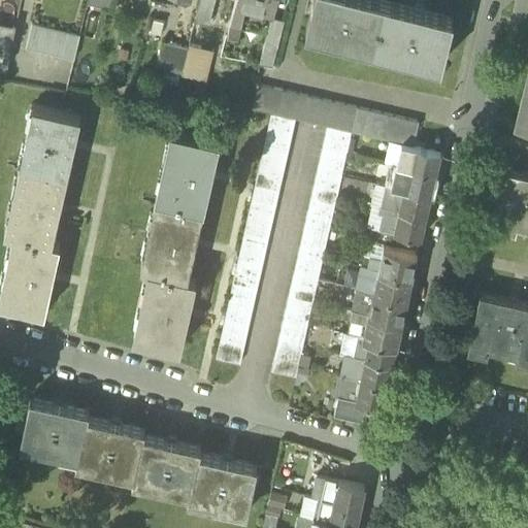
[(88,0),(88,3),(111,8),(113,0),(88,0)]
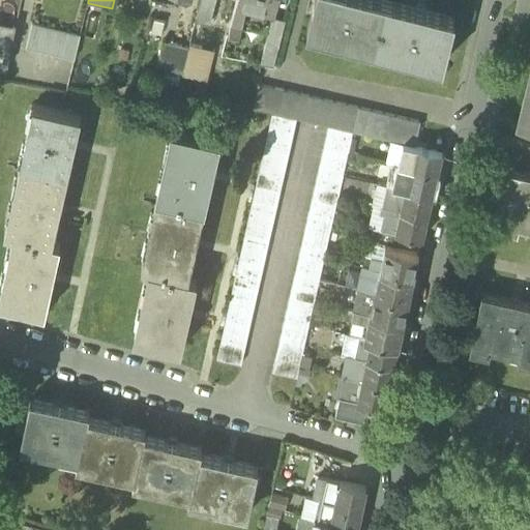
[(212,0),(201,0),(197,17),(207,20),(212,0)]
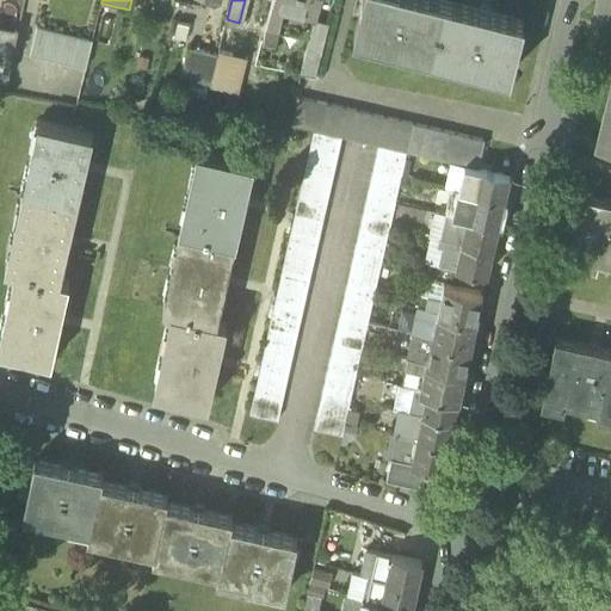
[(272,0),(267,19),(281,23),(285,4),(318,12),(320,0),(272,0)]
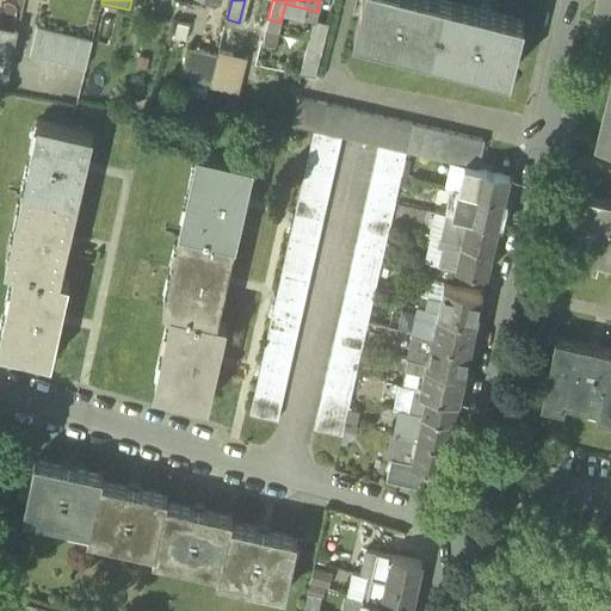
[(362,0),(355,32),(432,53),(445,0),(362,0)]
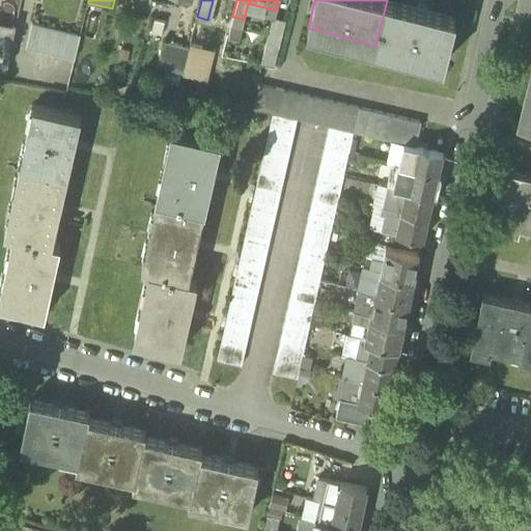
[(455,16),(393,0),(387,0),(375,46),(444,62),(455,16)]
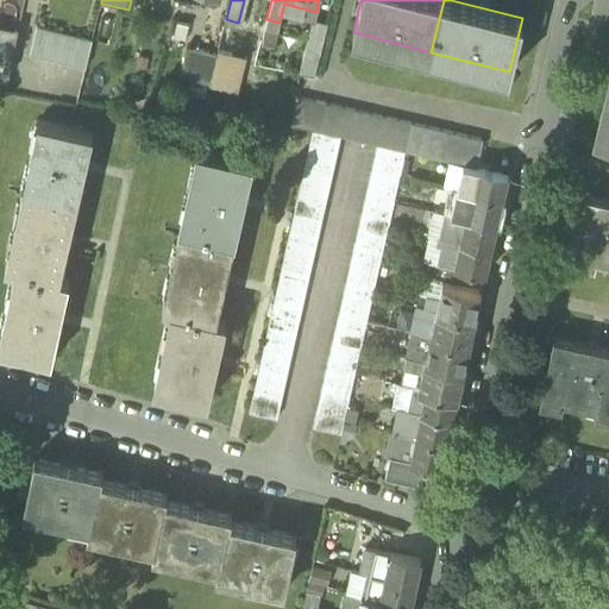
[(299,71),(314,75),(328,22),(313,17),(299,71)]
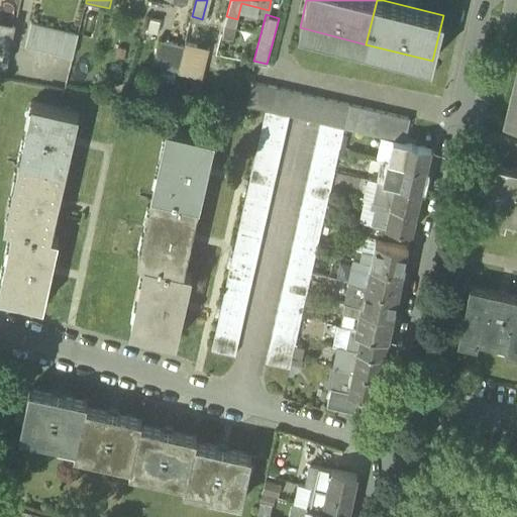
[(222,34),(233,36),(237,19),(226,16),(222,34)]
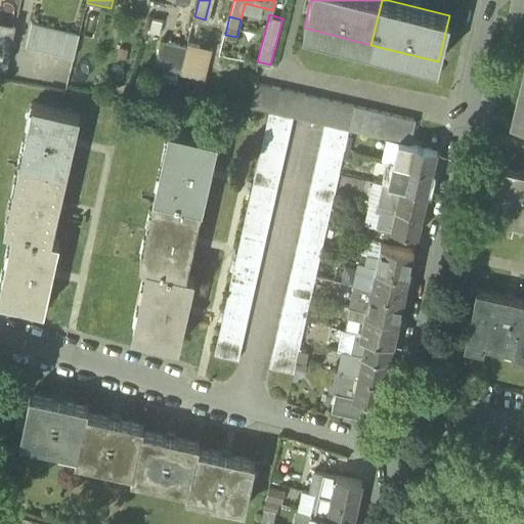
[(0,61),(7,63),(15,26),(0,22),(0,61)]
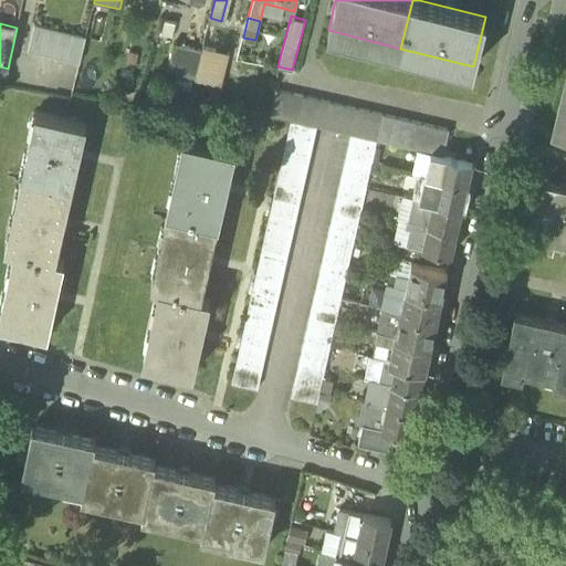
[(28,50),(80,62),(85,37),(34,24),(28,50)]
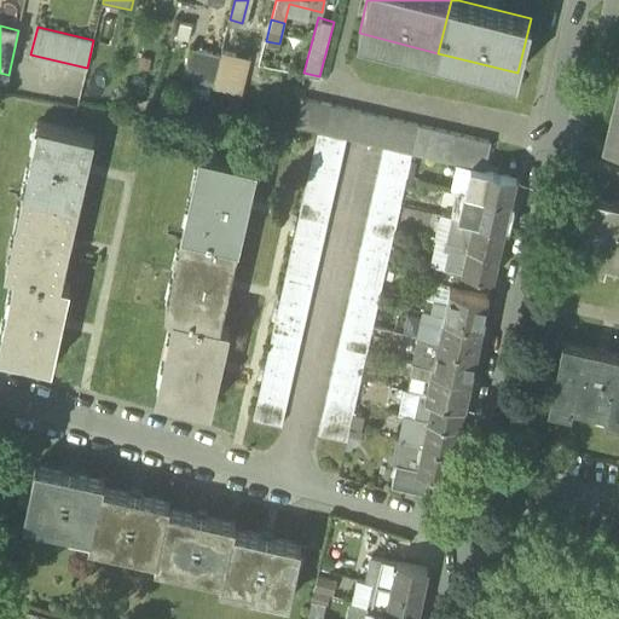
[(181,79),(213,87),(221,55),(191,46),(181,79)]
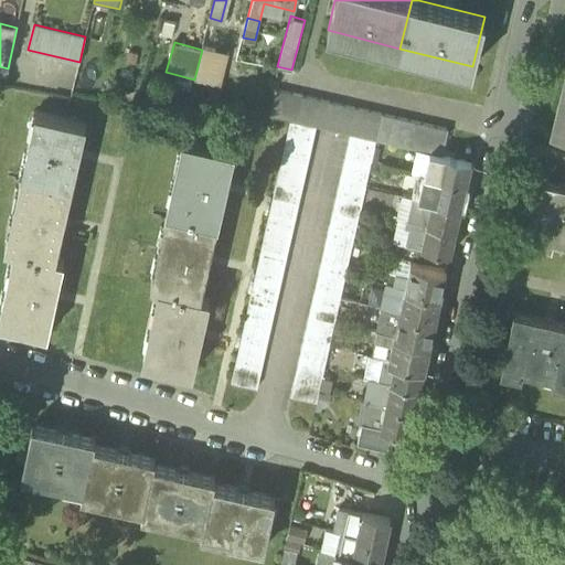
[(202,50),(194,80),(220,86),(228,52),(203,45),(202,50)]
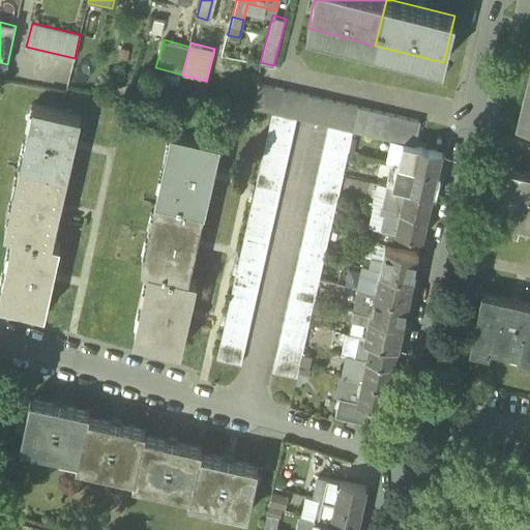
[(276,113),(281,114),(286,89),(258,83),(255,108),(276,113)]
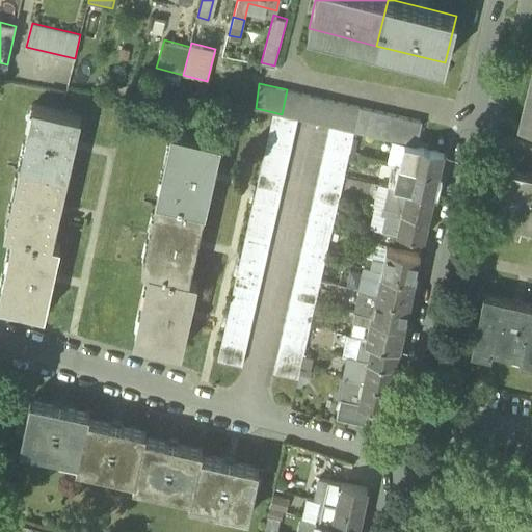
[(354,131),(355,131),(361,107),(287,89),(282,114),(299,118),(330,126),(354,131)]
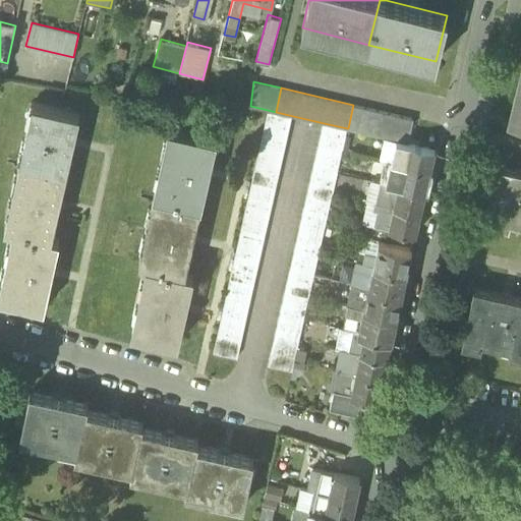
[(510,118),(516,120),(520,101),(514,99),(510,118)]
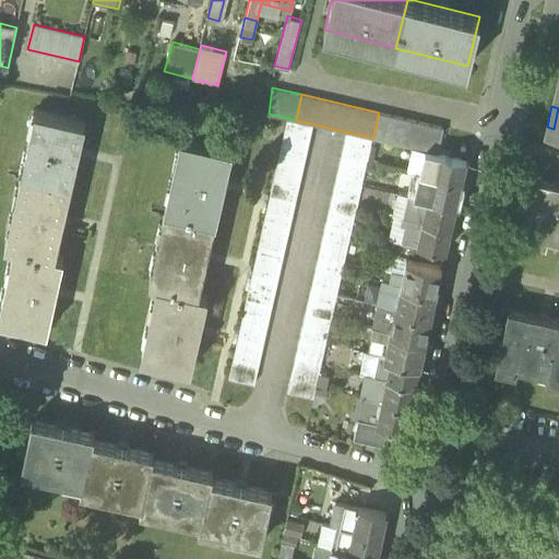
[(28,153),(24,173),(71,183),(85,122),(38,111),(34,132),(30,131),(25,152),(28,153)]
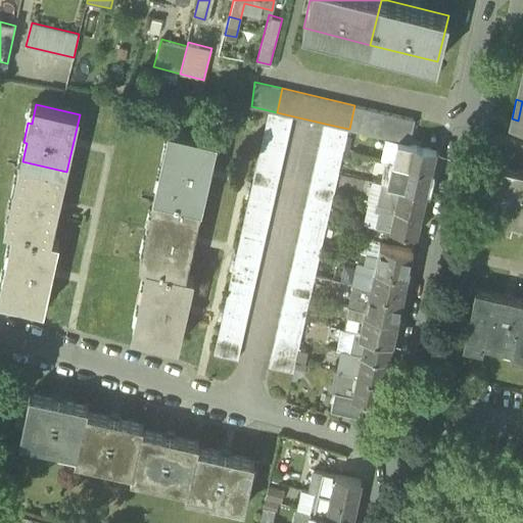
[(416,120),(354,105),(349,129),(385,138),(410,144),(416,120)]
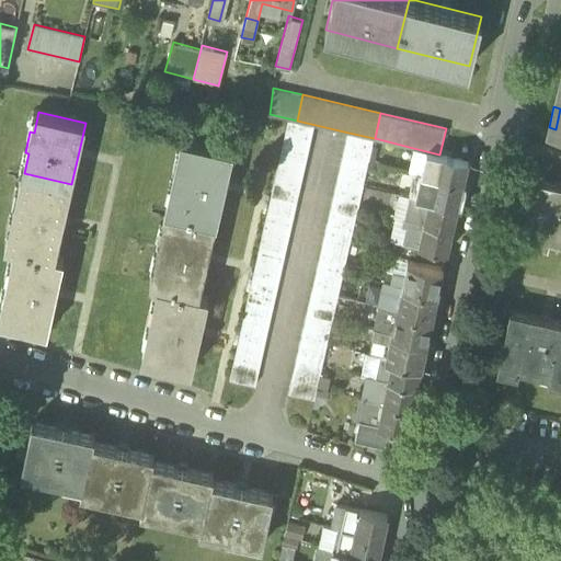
[(230,379),(254,385),(316,125),(297,121),(293,119),(230,379)]
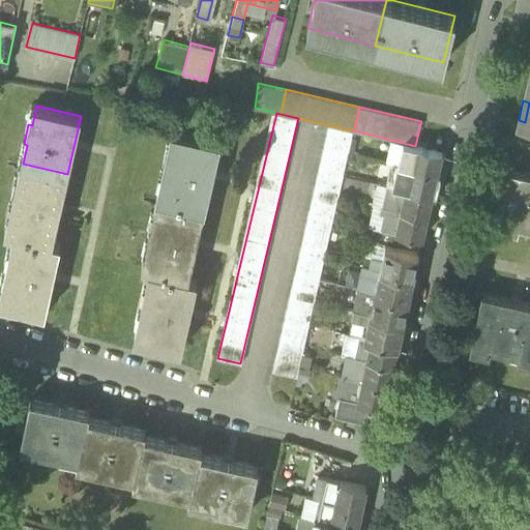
[(272,371),(297,377),(299,366),(302,354),(353,130),(329,125),(272,371)]
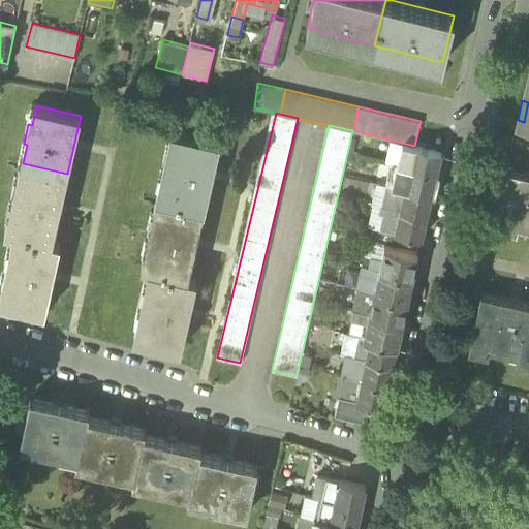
[(159,184),(156,198),(203,210),(218,142),(172,131),(168,146),(173,147),(169,159),(165,158),(162,172),(167,173),(164,185),(159,184)]
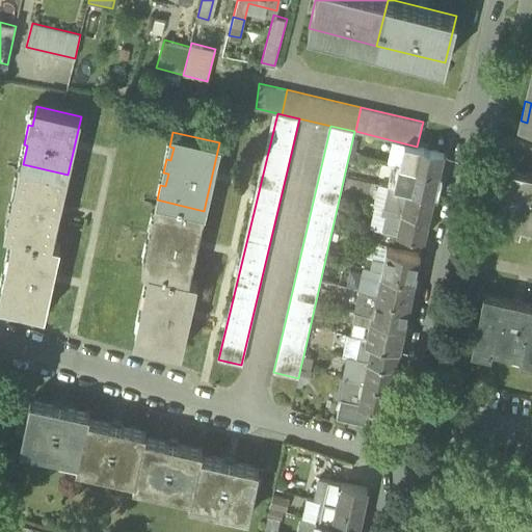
[(387,162),(411,167),(417,147),(392,140),(387,162)]
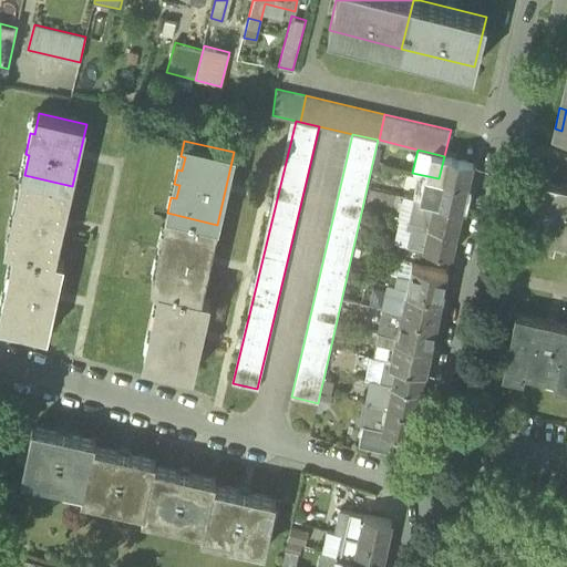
[(444,156),(439,178),(467,185),(473,162),(444,156)]
